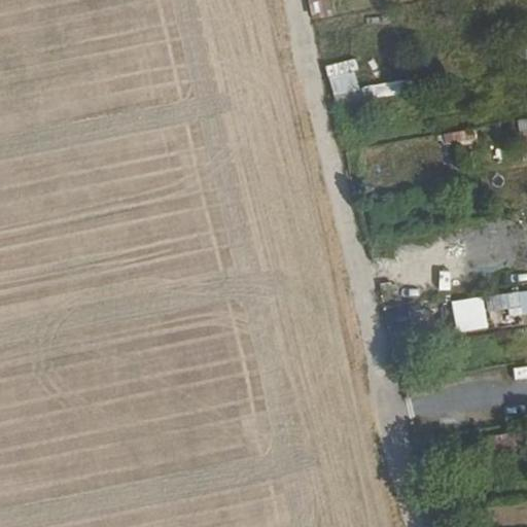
[(327,0),(307,0),(308,12),(328,12),(327,0)]
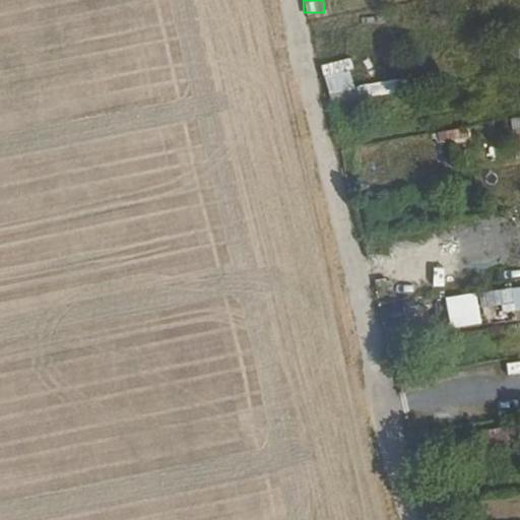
[(326,94),(353,91),(348,58),(322,62),(326,94)]
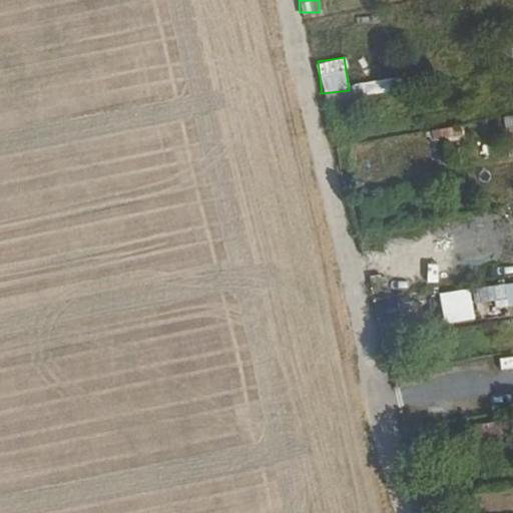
[(346,97),(391,89),(389,78),(344,86),(346,97)]
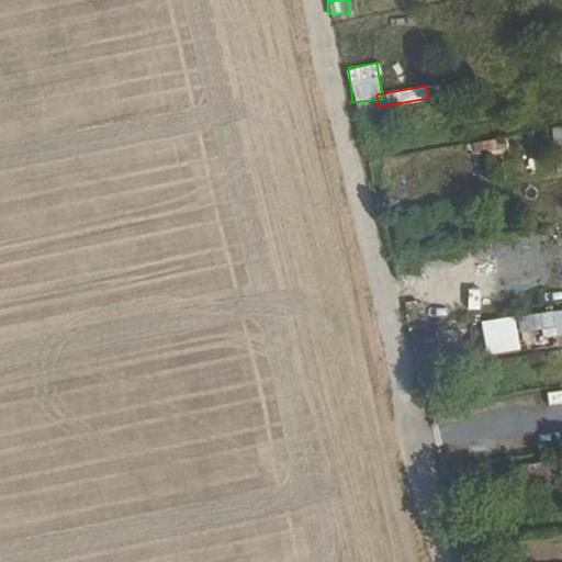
[(560,170),(561,169),(561,125),(550,128),(560,170)]
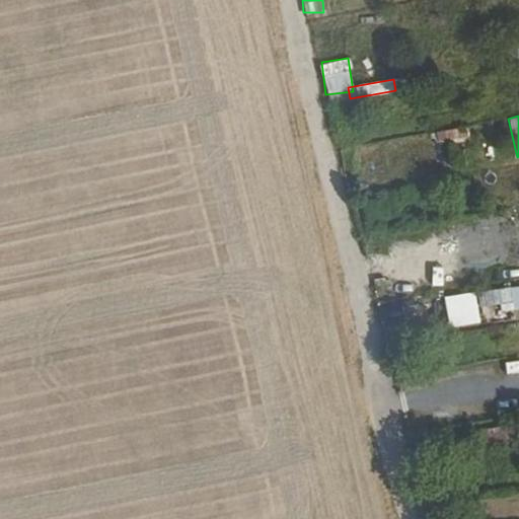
[(508,229),(518,226),(518,213),(505,217),(508,229)]
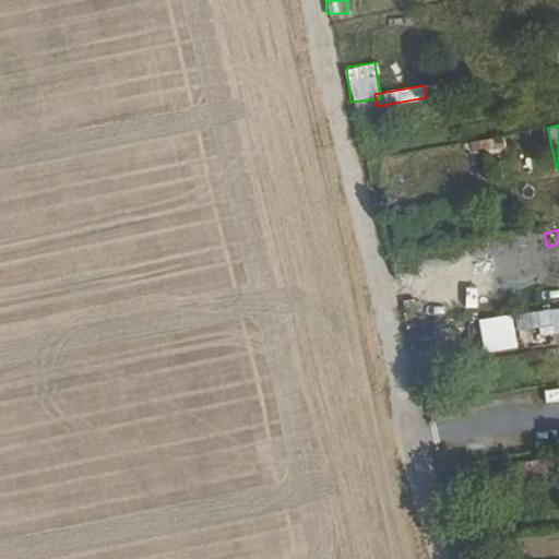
[(558,308),(516,311),(519,337),(558,334),(558,308)]
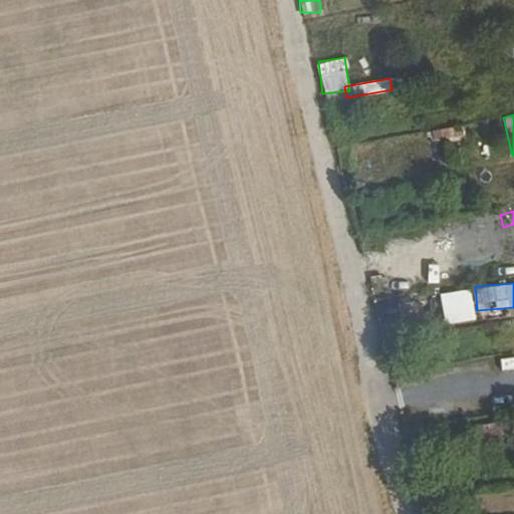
[(440,291),(443,323),(474,320),(471,288),(440,291)]
